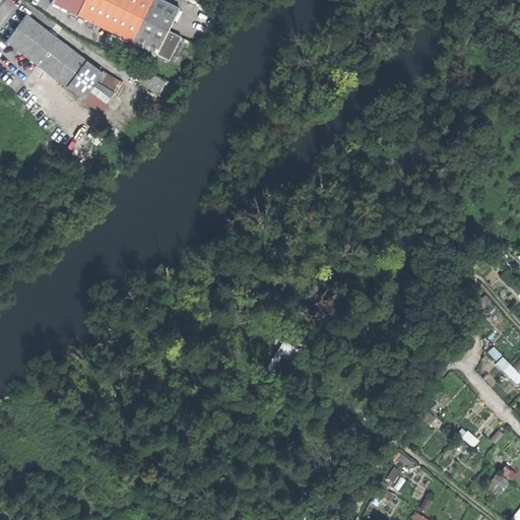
[(158,0),(53,0),(52,3),(156,56),(180,10),(158,0)]
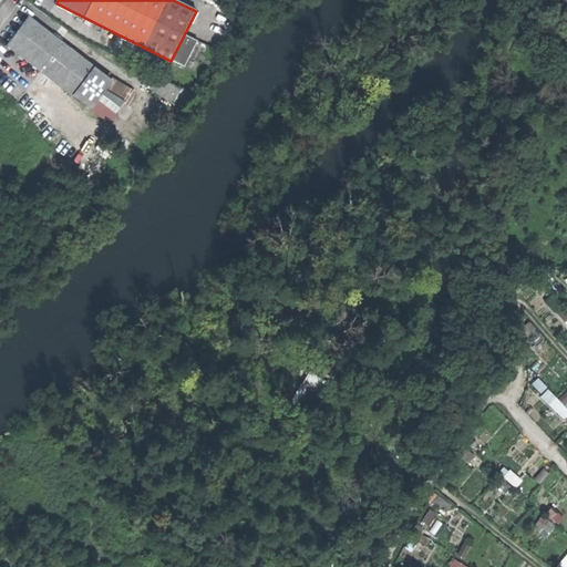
[(29,19),(9,48),(76,96),(96,68),(29,19)]
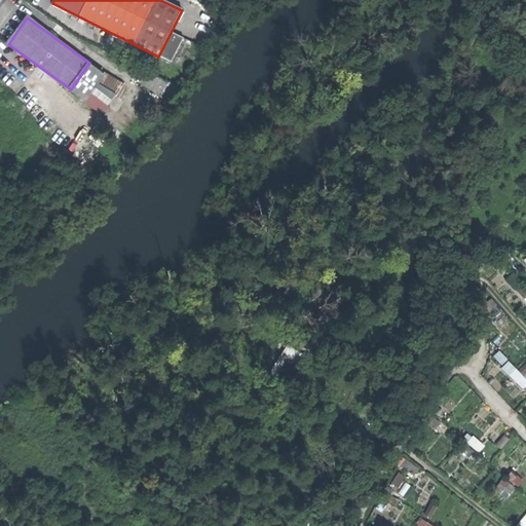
[(288,118),(297,123),(301,117),(293,111),(288,118)]
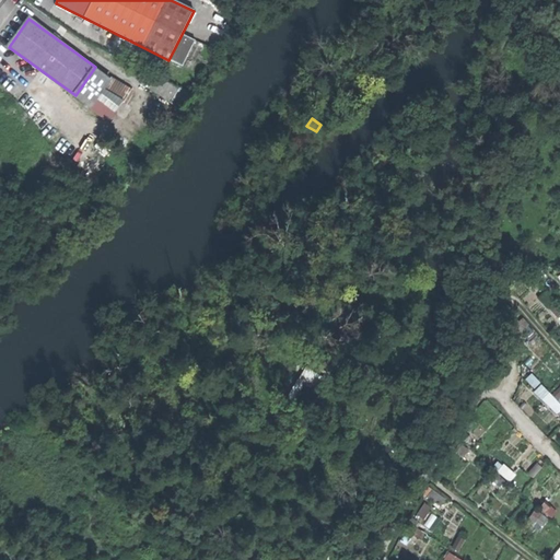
[(427,521),(435,508),(426,502),(418,515),(427,521)]
